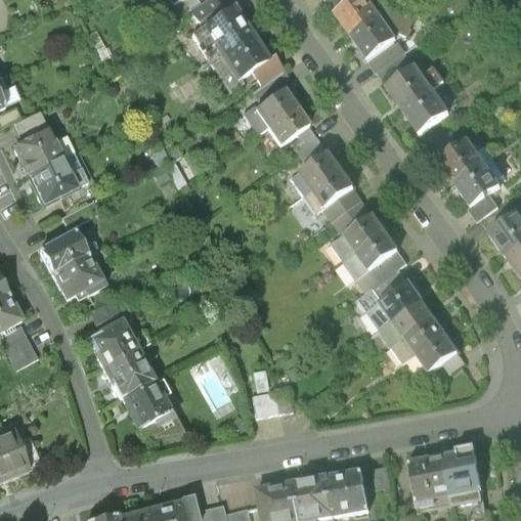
[(230,2),(228,0),(201,0),(211,15),(230,2)]
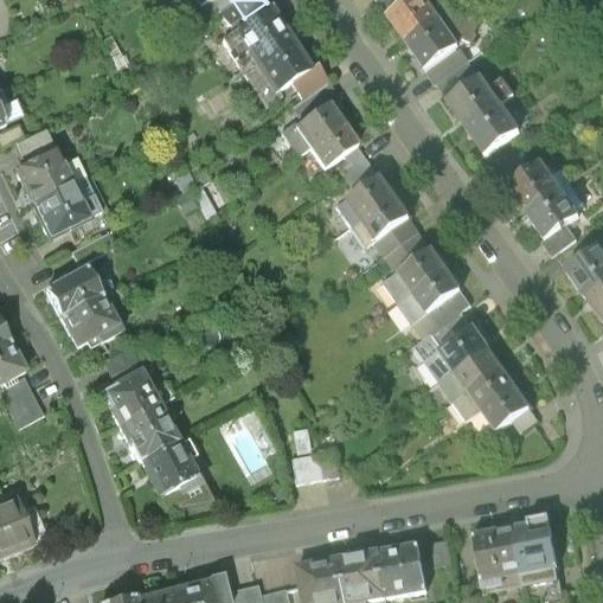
[(377,0),(384,10),(398,0),(377,0)]
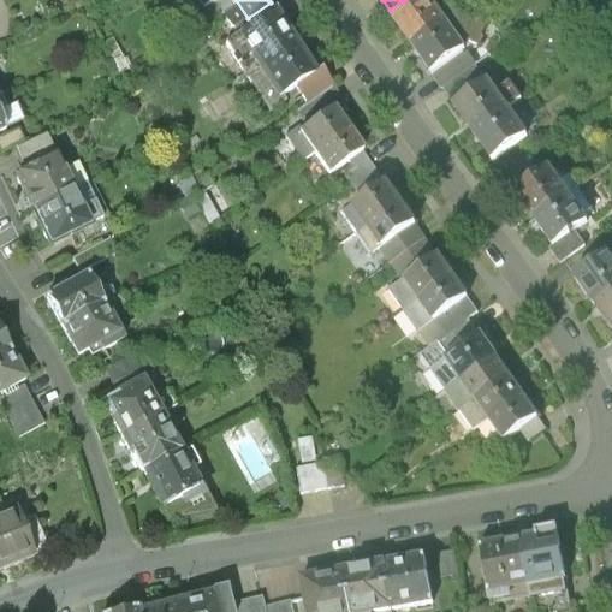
[(404,0),(390,10),(409,37),(445,13),(435,0),(404,0)]
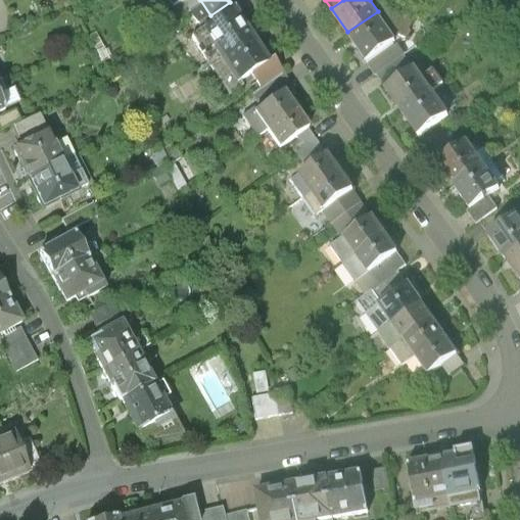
[(197,25),(222,60),(254,39),(230,2),(210,15),(197,25)]
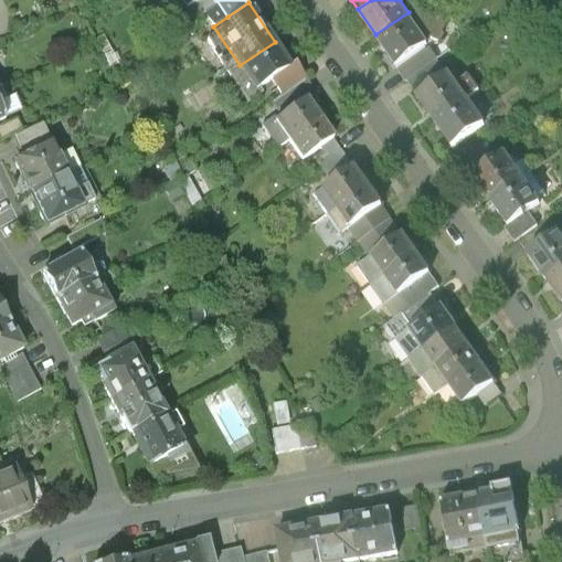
[(409,12),(375,34),(393,60),(422,40),(426,38),(409,12)]
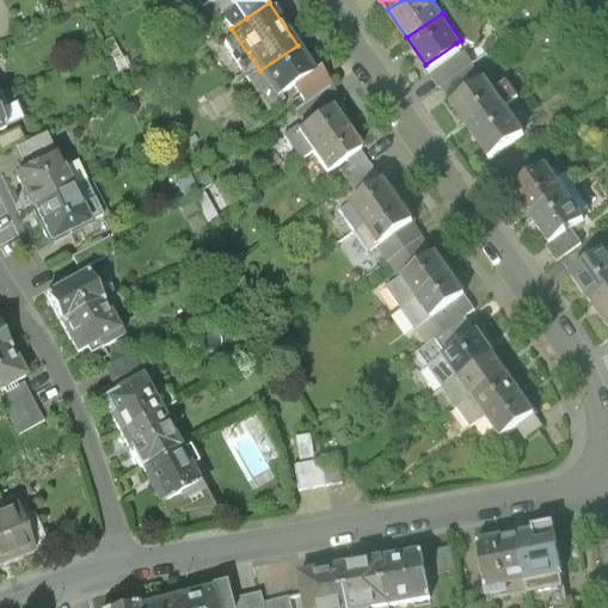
[(456,43),(425,65),(447,97),(478,75),(456,43)]
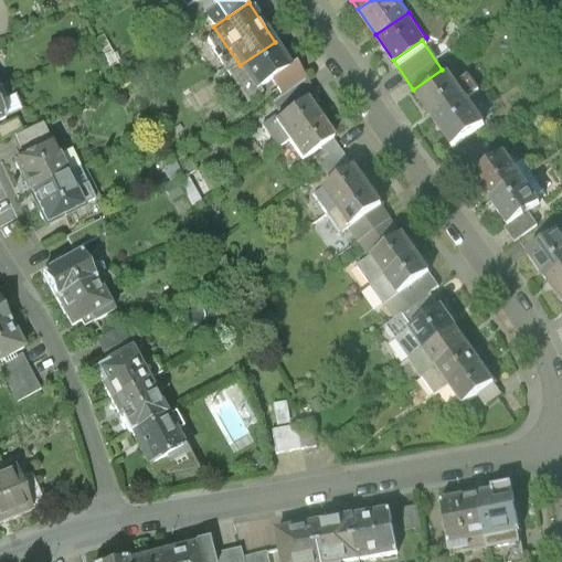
[(292,60),(288,62),(275,42),(240,65),(253,85),(266,76),(279,95),(305,78),(292,60)]
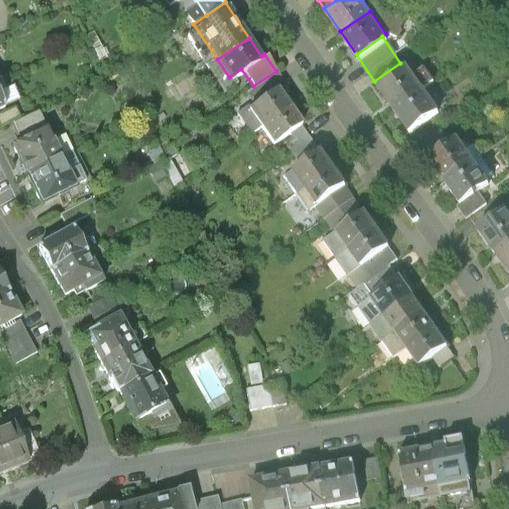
[(390,104),(424,81),(408,58),(400,63),(374,81),(390,104)]
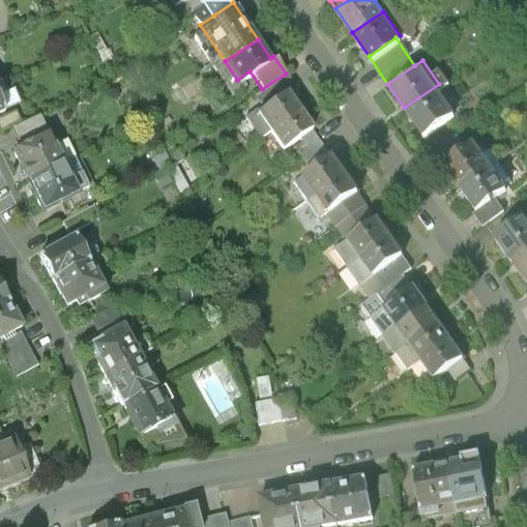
[(456,109),(439,84),(404,108),(420,133),(443,117),(456,109)]
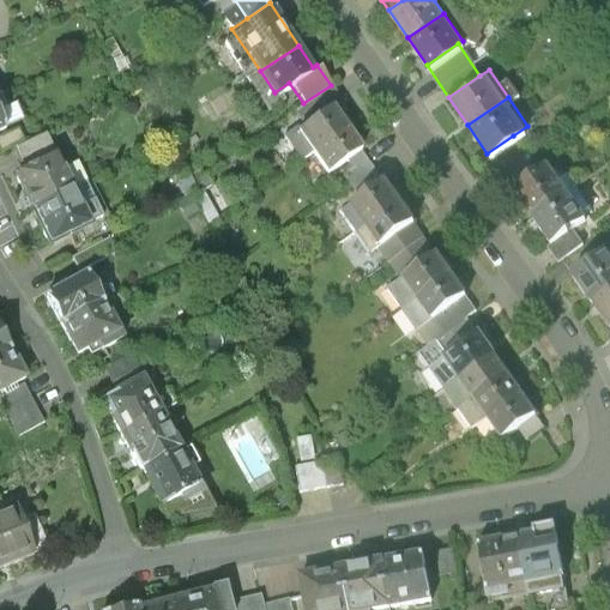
[(294,126),(309,148),(343,122),(327,101),(294,126)]
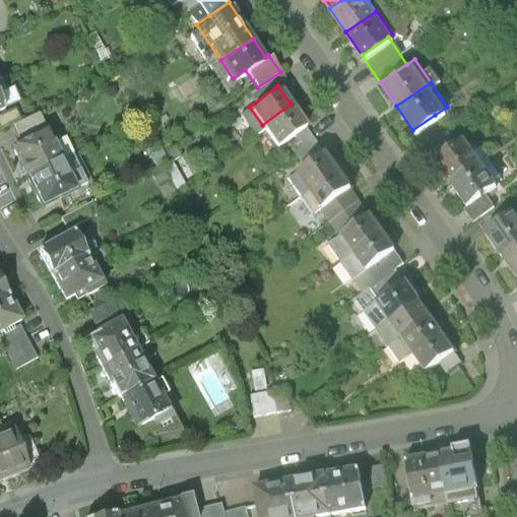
[(262,125),(275,143),(286,135),(304,122),(291,104),(262,125)]
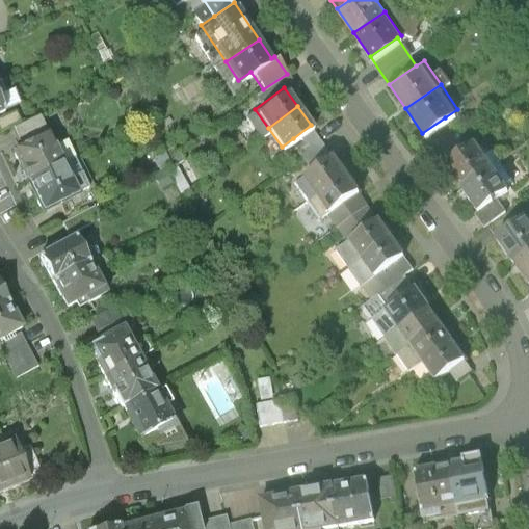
[(457,109),(445,117),(453,130),(470,120),(460,107),(457,109)]
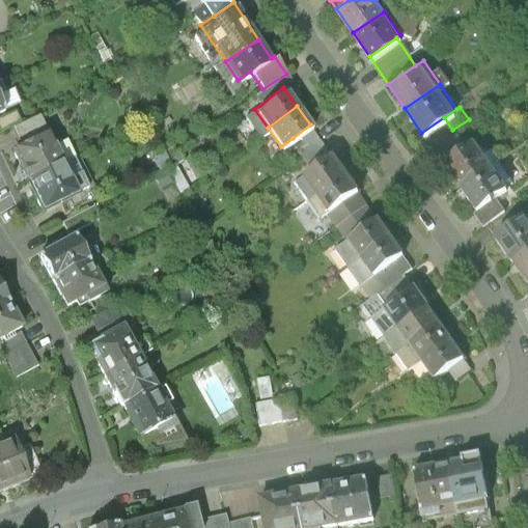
[(311,166),(328,154),(310,124),(293,138),(311,166)]
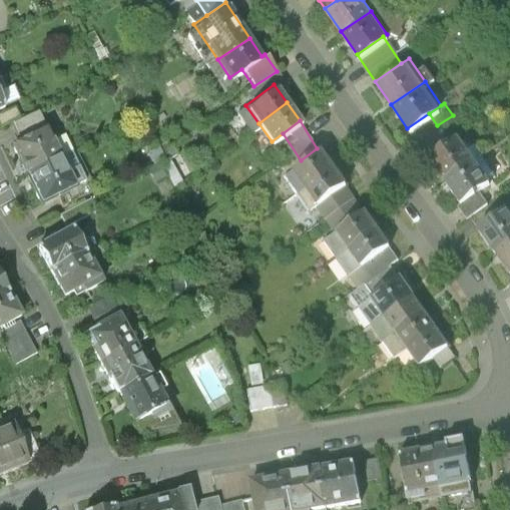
[(46,125),(16,139),(31,170),(60,156),(46,125)]
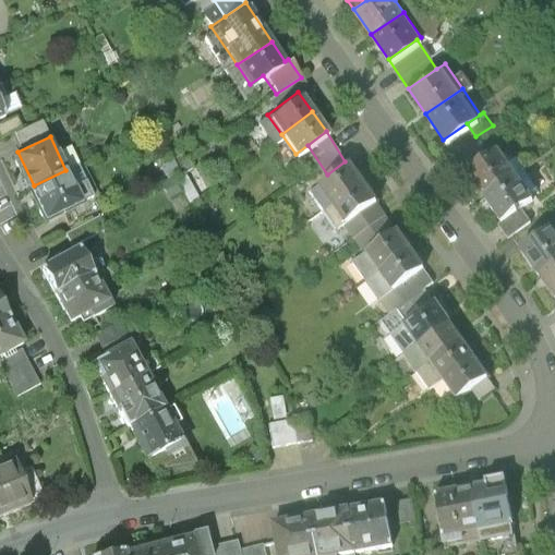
[(466,166),(483,191),(516,167),(498,143),(466,166)]
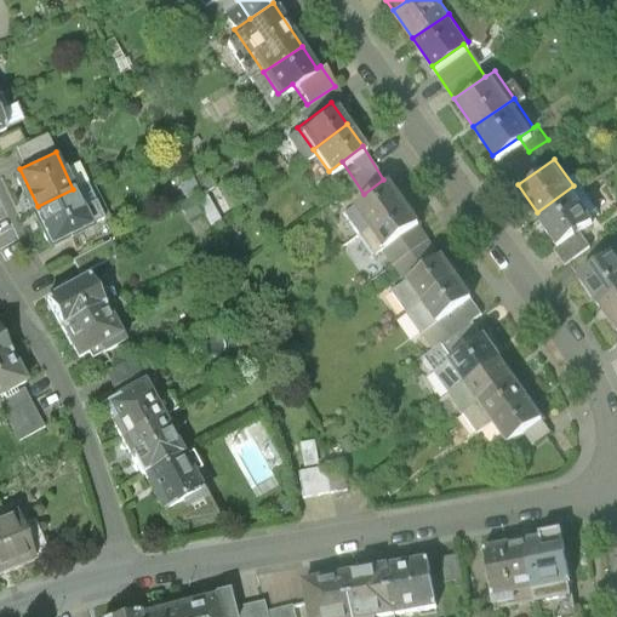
[(350,203),(365,223),(398,200),(383,180),(364,194),(350,203)]
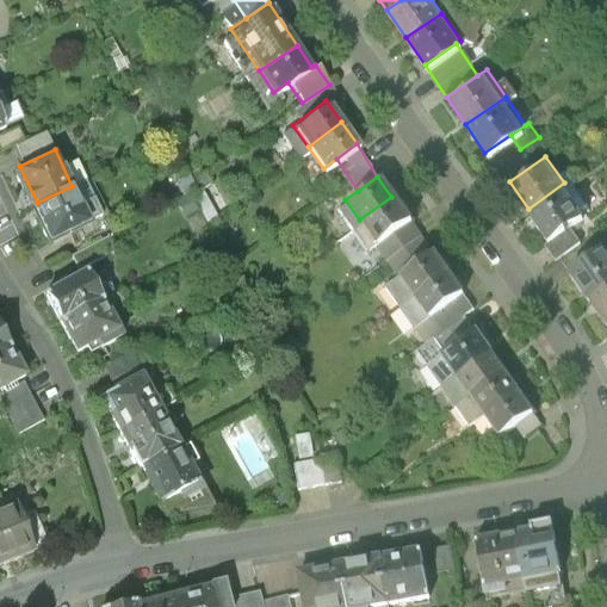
[(528,209),(547,235),(567,222),(583,210),(564,183),(528,209)]
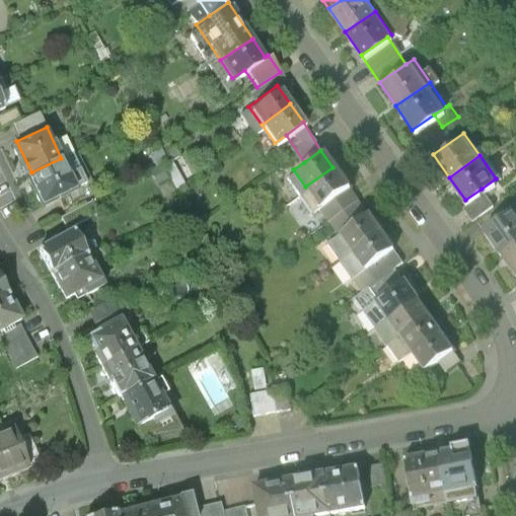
[(61,158),(31,172),(46,204),(76,190),(61,158)]
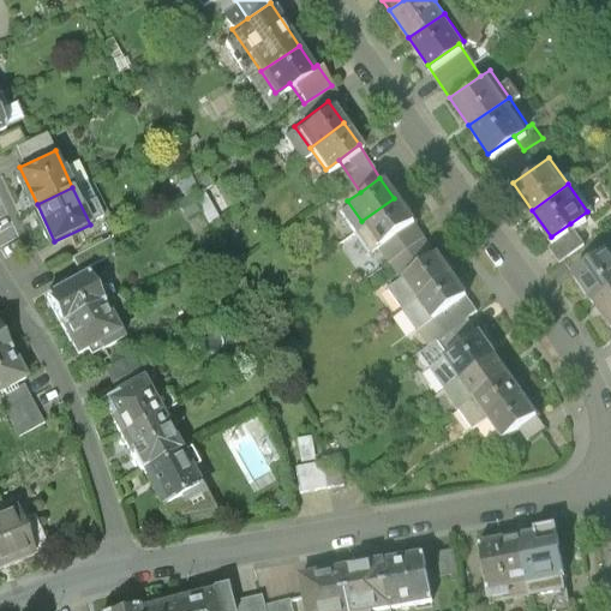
[(361,221),(376,241),(383,237),(408,220),(394,198),(361,221)]
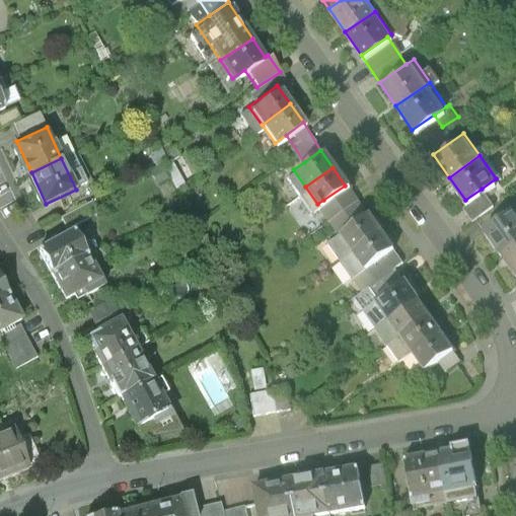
[(368,215),(345,186),(323,200),(346,230),(368,215)]
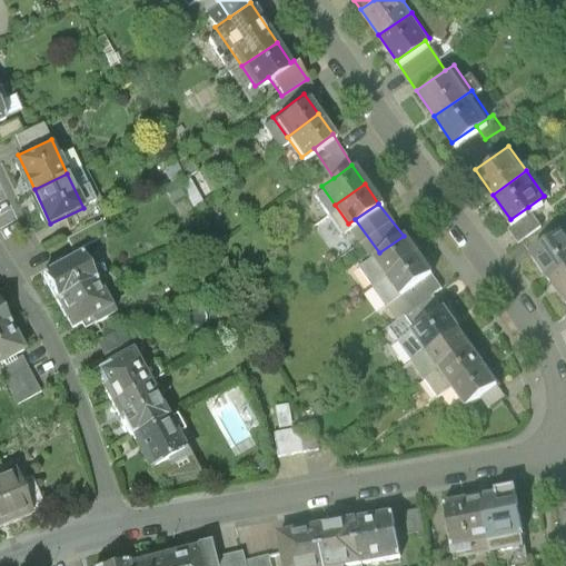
[(504,224),(516,239),(539,222),(528,207),(510,219),(504,224)]
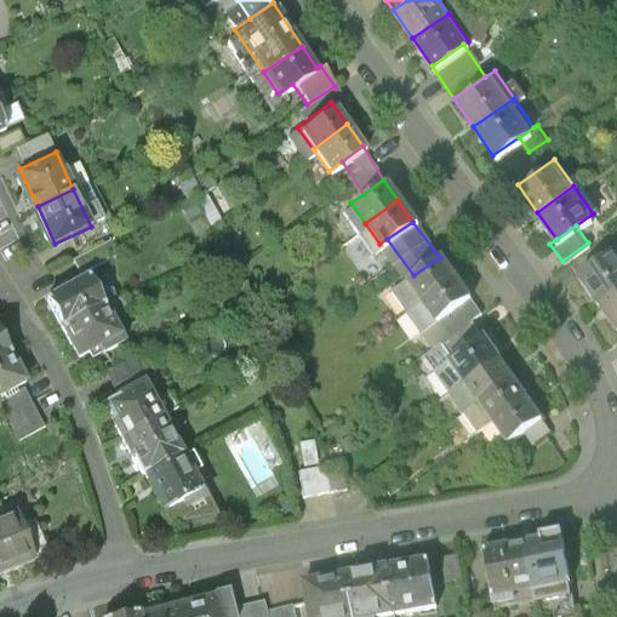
[(580,272),(600,301),(616,287),(616,249),(615,246),(580,272)]
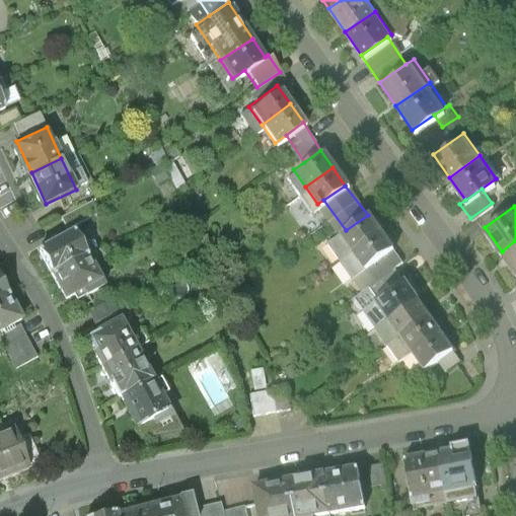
[(346,230),(340,234),(351,249),(378,230),(368,215),(346,230)]
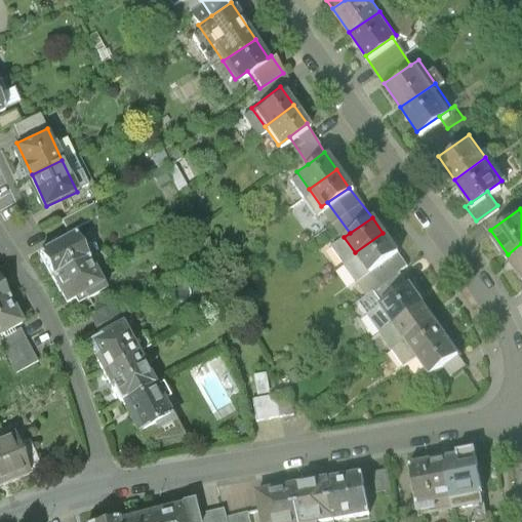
[(78,230),(38,250),(51,275),(91,254),(78,230)]
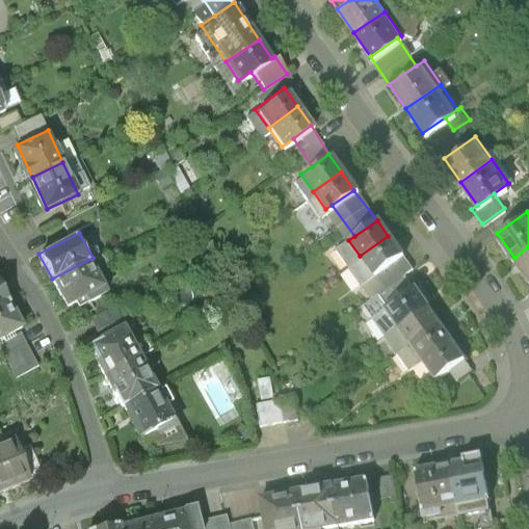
[(388,236),(360,256),(371,272),(399,253),(388,236)]
